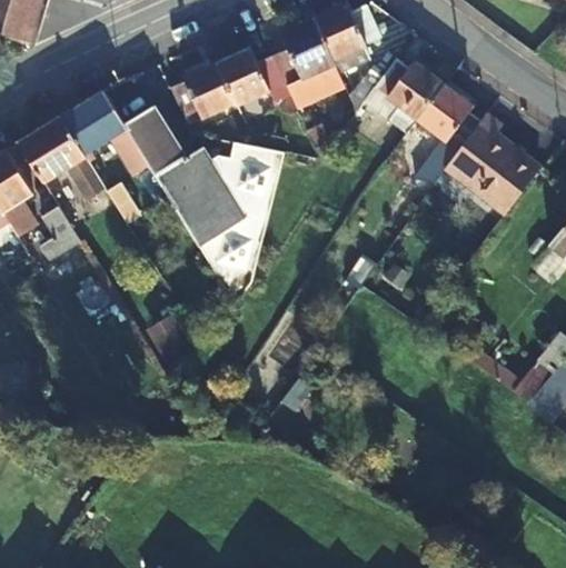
[(41,0),(0,0),(0,32),(28,41),(41,0)]
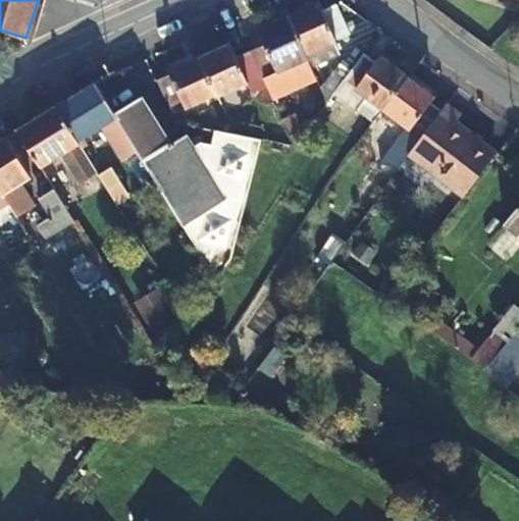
[(289,17),(311,67),(340,53),(333,41),(349,35),(335,4),(321,11),(318,3),(289,17)]
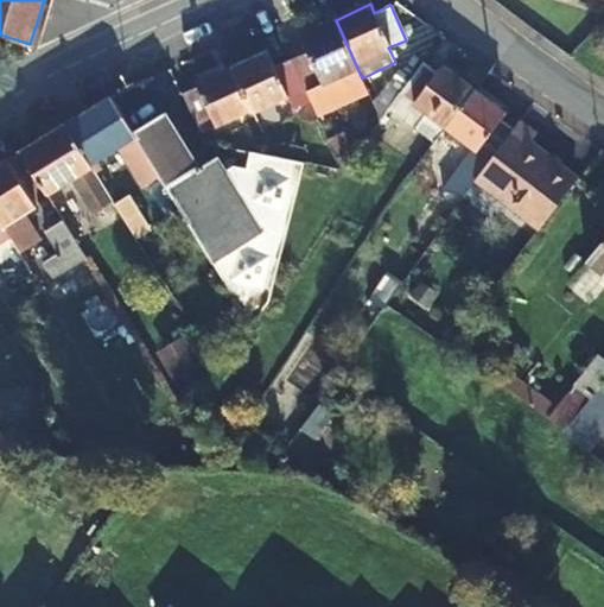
[(292,61),(310,100),(313,106),(364,82),(362,78),(336,20),(300,37),(307,54),(292,61)]
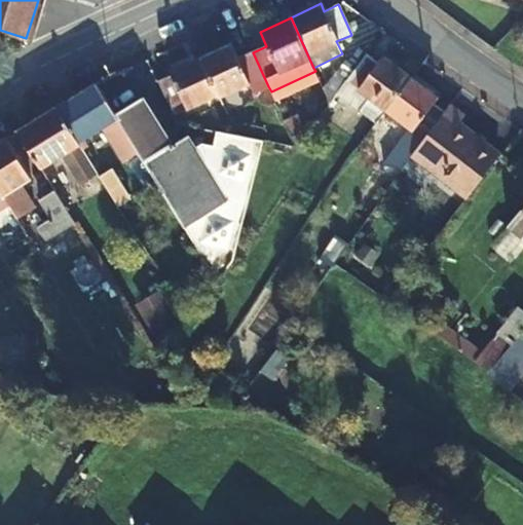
[(232,44),(203,58),(221,96),(225,107),(268,86),(253,52),(239,60),(232,44)]
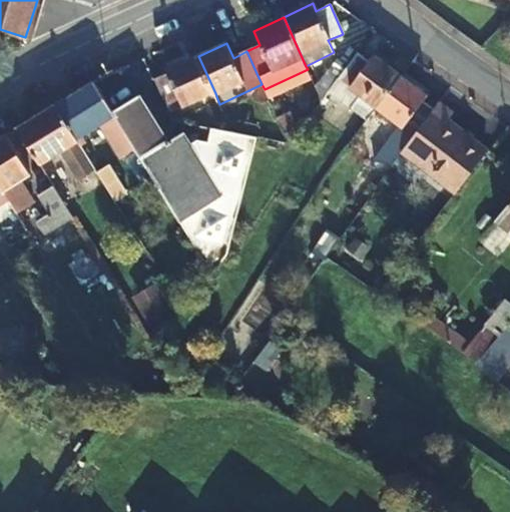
[(338,78),(328,91),(334,95),(342,85),(358,97),(351,107),(368,119),(376,109),(400,76),(373,57),(368,63),(357,54),(338,78)]
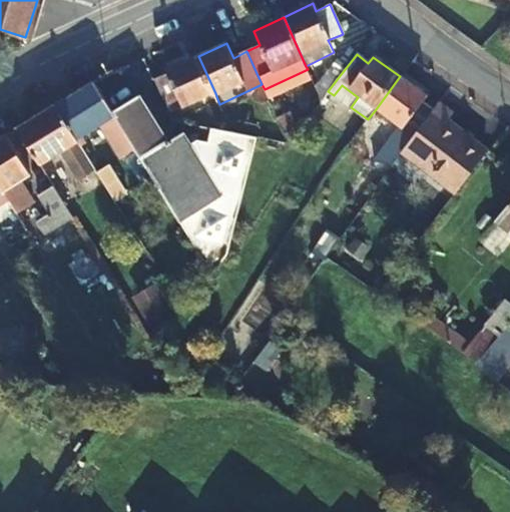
[(215,93),(198,56),(167,71),(168,74),(154,79),(170,114),(215,93)]
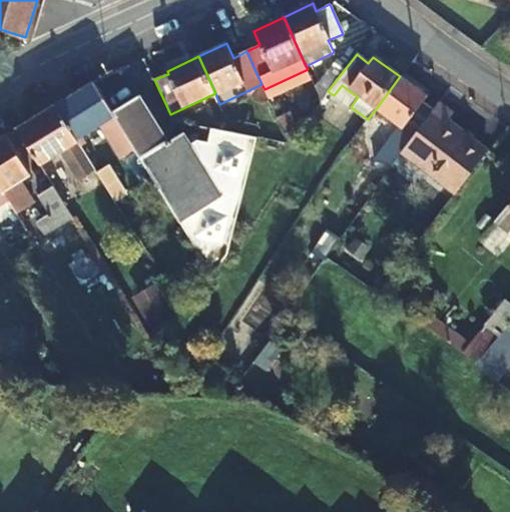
[(320,85),(328,91),(338,78),(330,72),(320,85)]
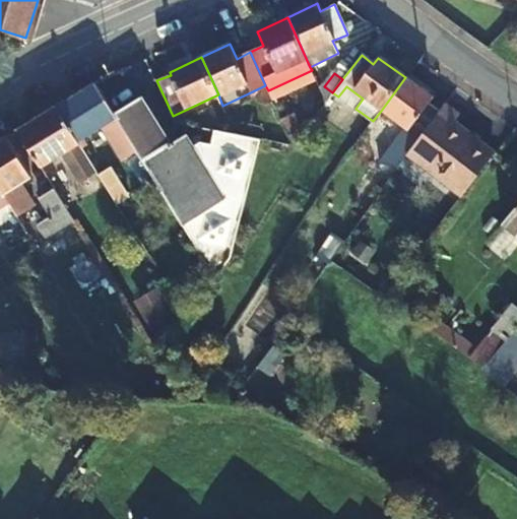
[(381,111),(405,128),(407,130),(429,104),(432,98),(405,77),(381,111)]
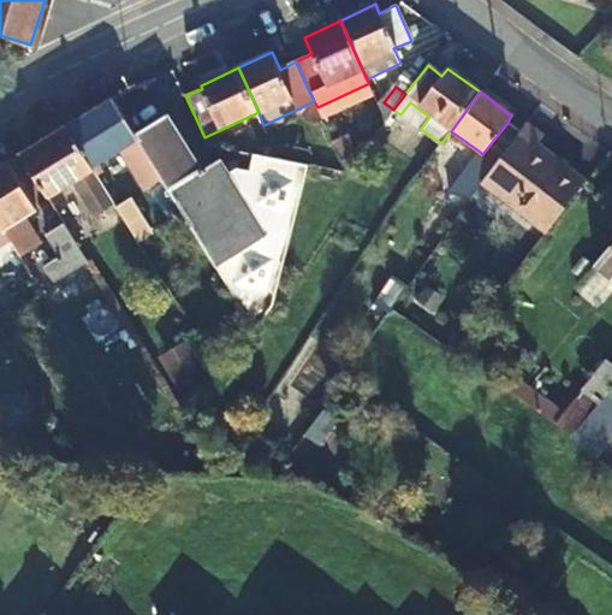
[(94,171),(97,177),(105,172),(107,177),(147,153),(138,139),(113,98),(66,126),(94,171)]
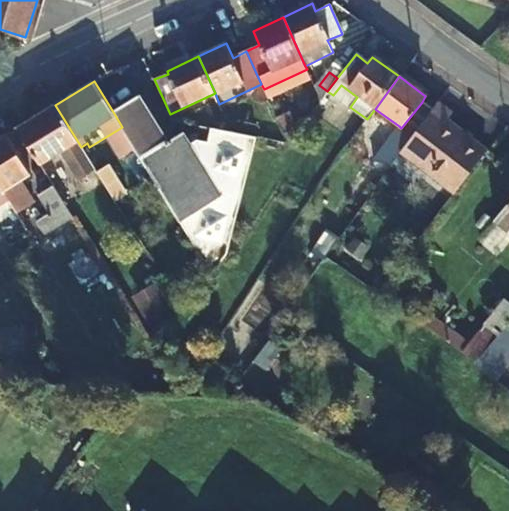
[(232,132),(214,128),(209,143),(196,139),(188,144),(181,134),(167,143),(140,100),(115,115),(122,127),(135,149),(181,222),(211,271),(225,252),(253,148),(256,137),(232,132)]
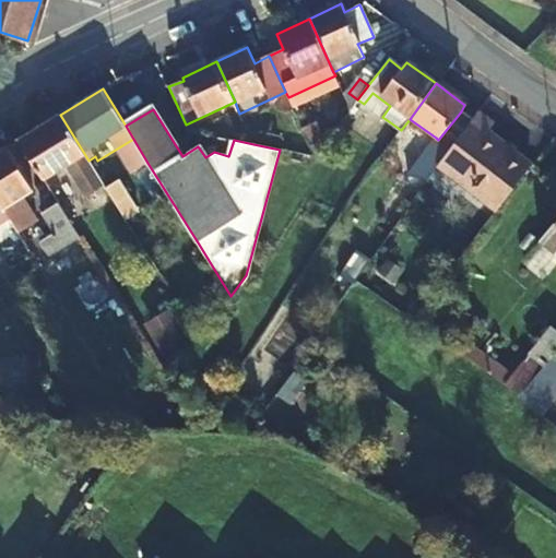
[(438,140),(436,138),(407,177),(426,181),(437,167),(473,119),(461,111),(438,140)]
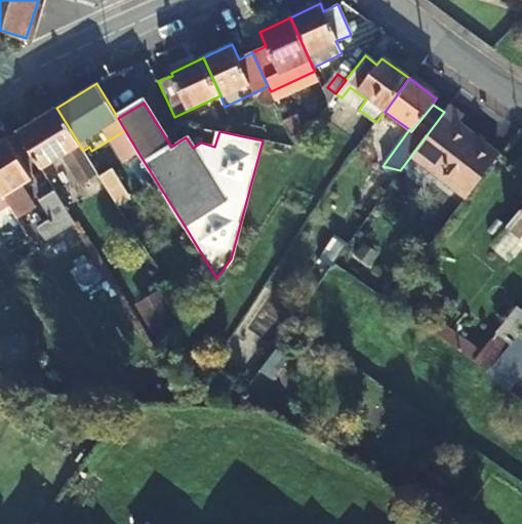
[(447,107),(444,112),(410,157),(416,162),(453,112),(447,107)]
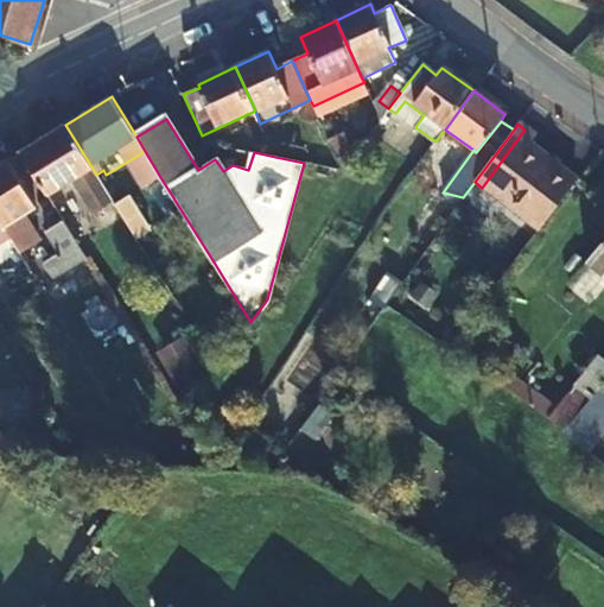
[(93,169),(65,125),(20,153),(46,197),(70,182),(90,216),(114,202),(96,175),(93,169)]
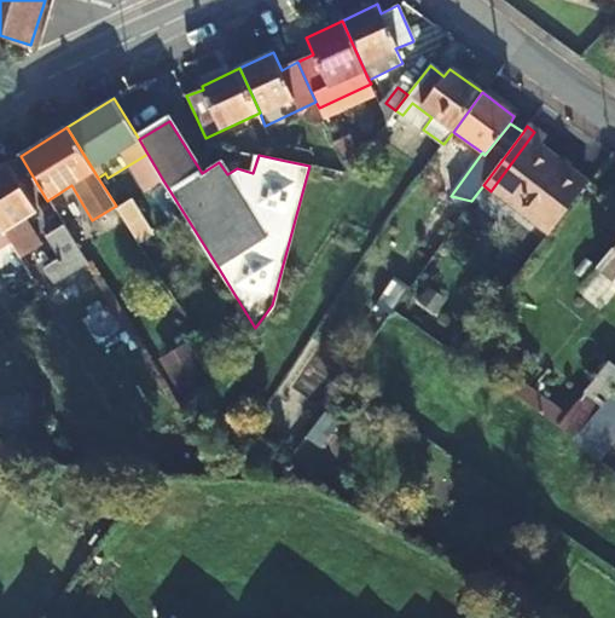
[(569,213),(589,186),(538,148),(544,138),(534,132),(491,191),(552,236),(569,213)]
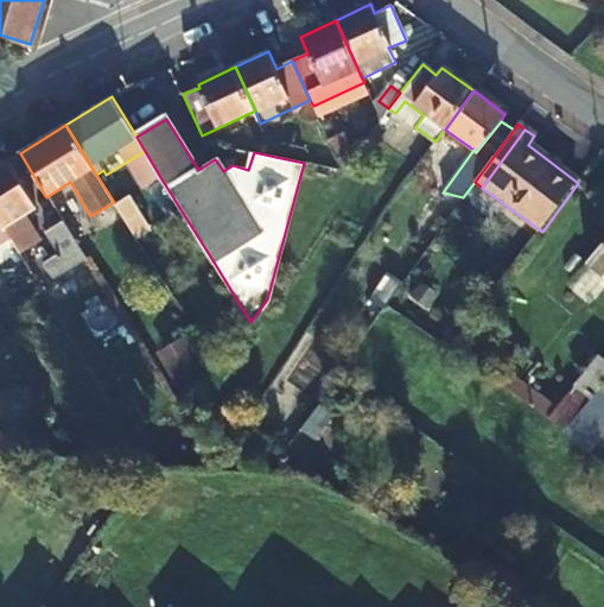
[(329,140),(337,159),(351,152),(343,133),(329,140)]
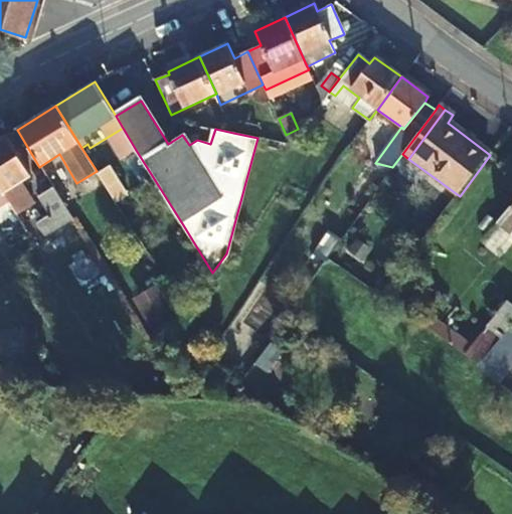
[(32,204),(18,183),(29,176),(5,137),(0,140),(0,190),(2,193),(13,212),(15,214),(32,204)]
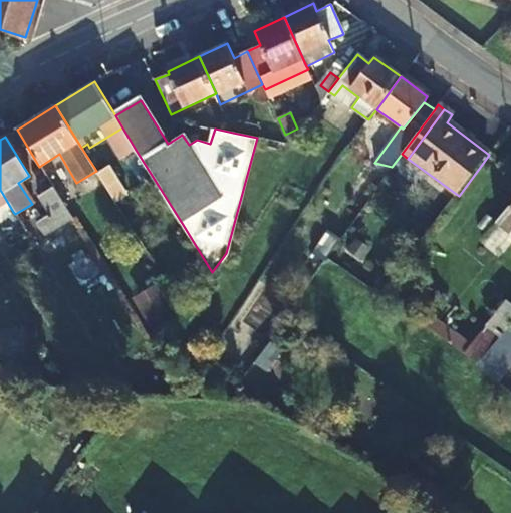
[(97,173),(103,184),(114,201),(126,194),(109,165),(97,173)]
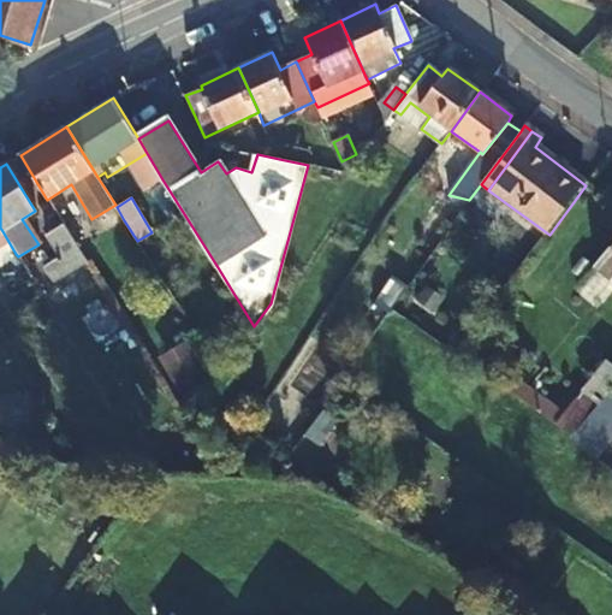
[(160,277),(137,241),(124,220),(112,228),(147,284),(160,277)]
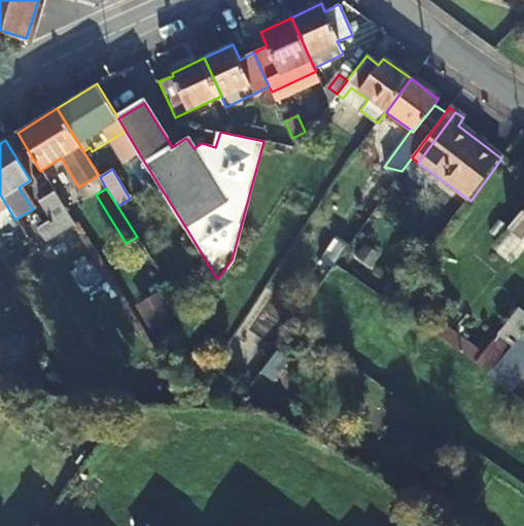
[(73,223),(54,191),(38,202),(49,219),(35,229),(44,242),(73,223)]
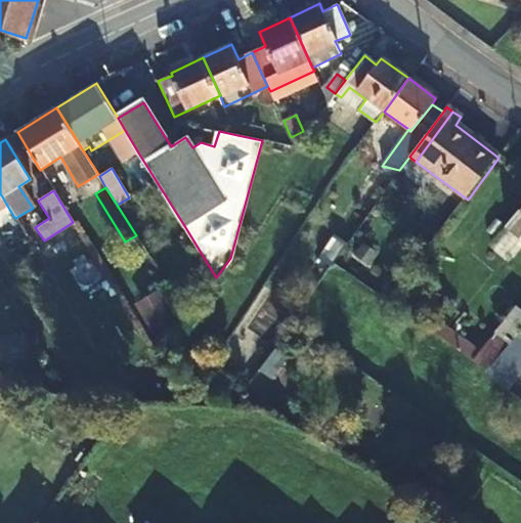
[(520,210),(508,227),(520,237),(520,210)]
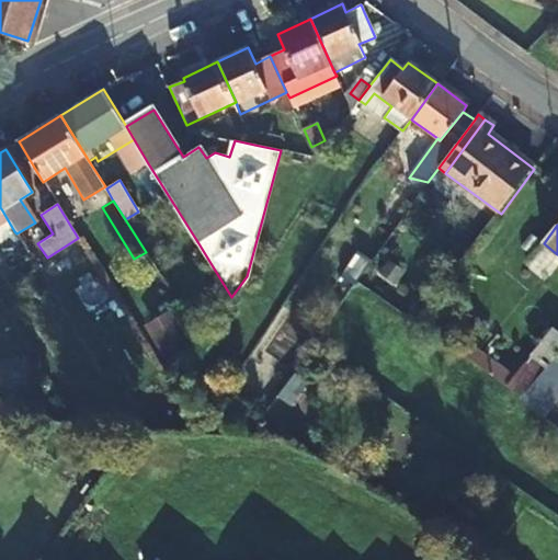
[(26,250),(14,231),(0,239),(0,264),(1,265),(26,250)]
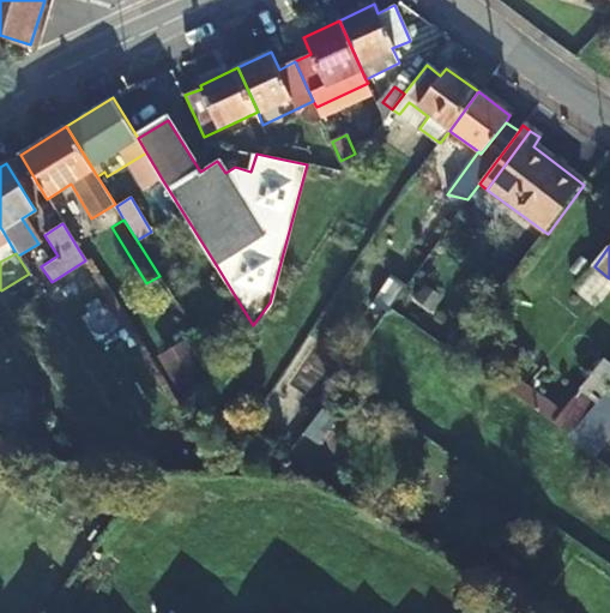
[(183,332),(153,352),(176,388),(206,368),(183,332)]
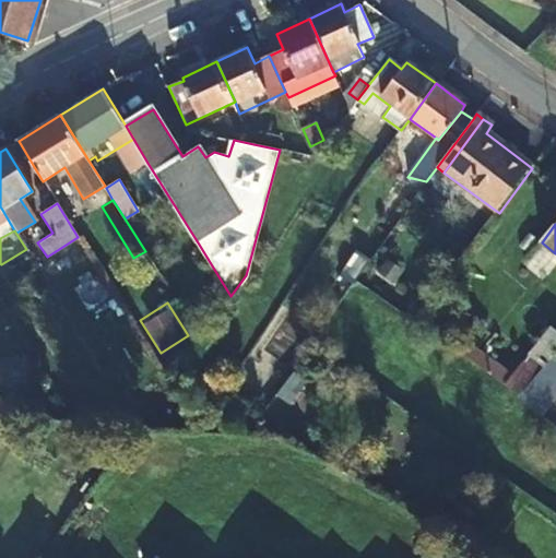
[(509,390),(517,380),(464,343),(458,353),(509,390)]
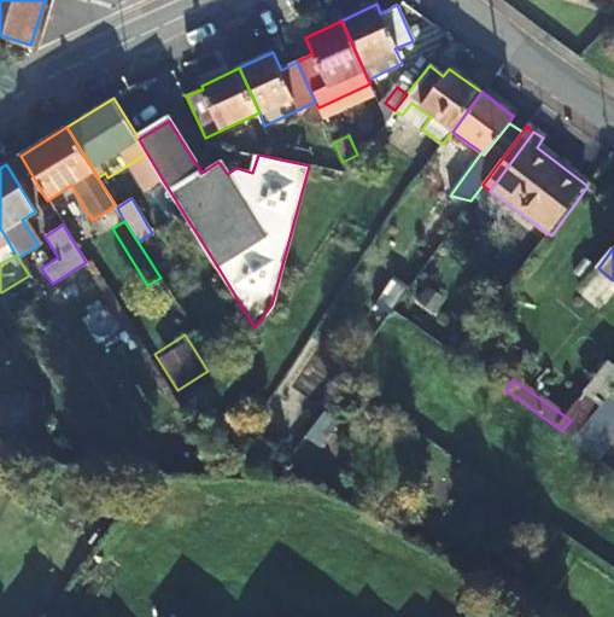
[(580,444),(606,411),(589,399),(571,420),(562,431),(580,444)]
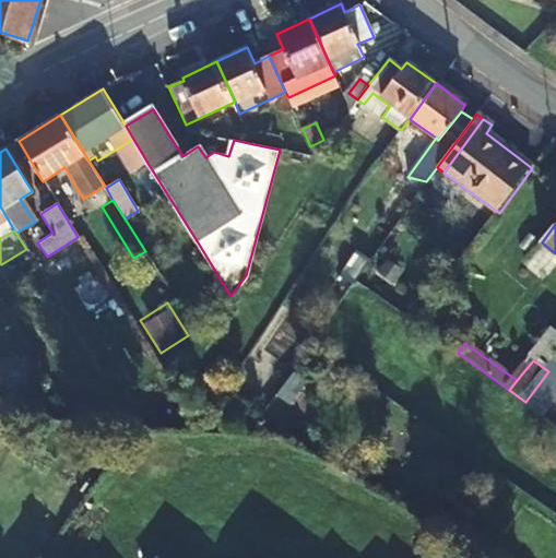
[(555,361),(548,371),(525,402),(545,416),(555,403),(555,361)]
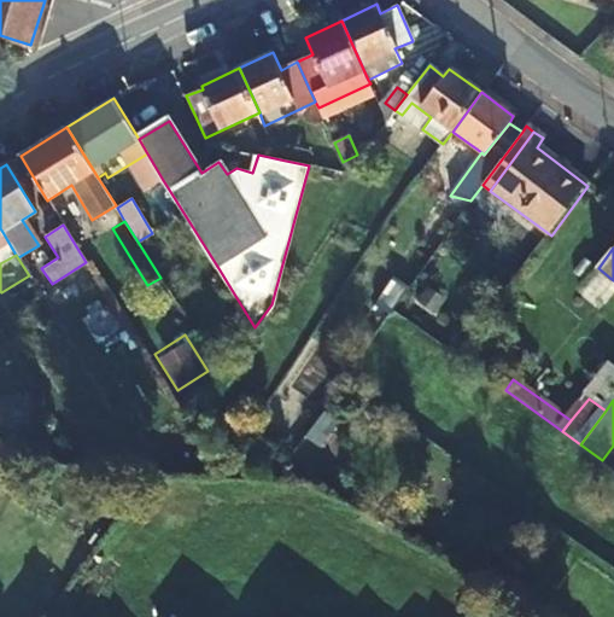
[(0,457),(9,458),(16,459),(0,434),(0,457)]
